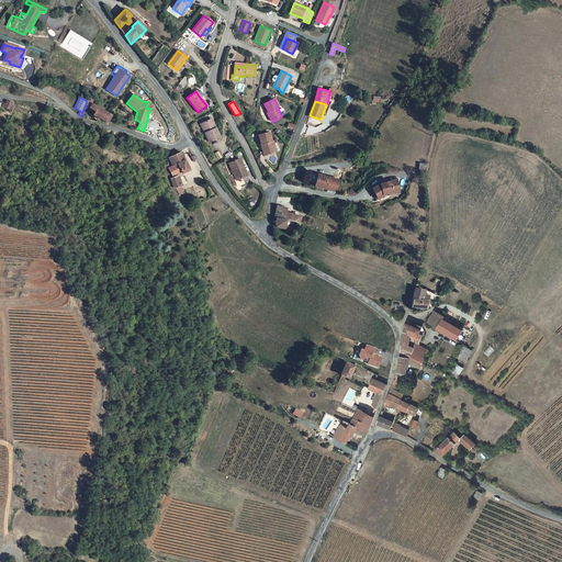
[(110,119),(112,115),(105,112),(93,105),(92,104),(90,108),(90,109),(96,112),(93,115),(99,119),(108,123),(110,119)]
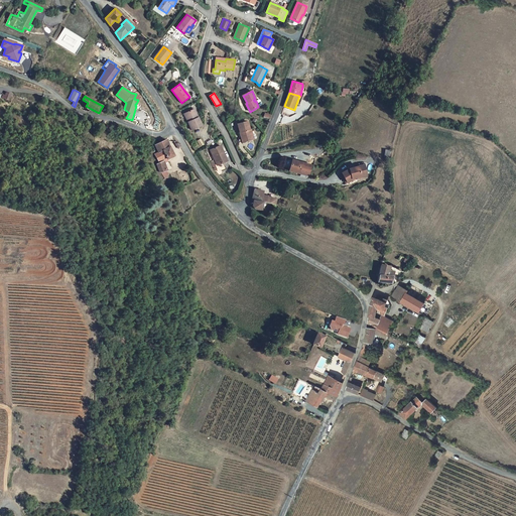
[(197,118),(192,110),(184,114),(192,130),(202,126),(198,117),(197,118)]
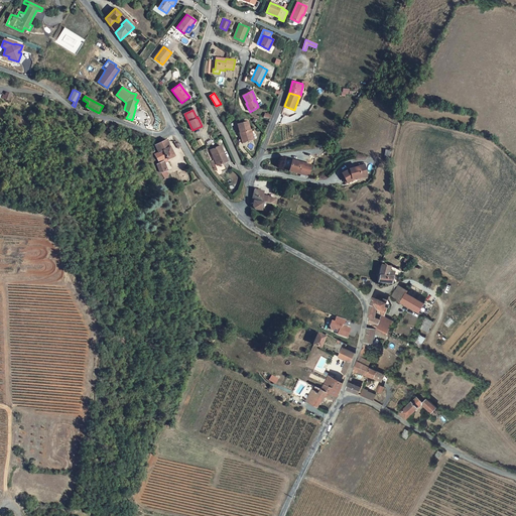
[(247,122),(238,124),(243,142),(252,139),(250,130),(247,122)]
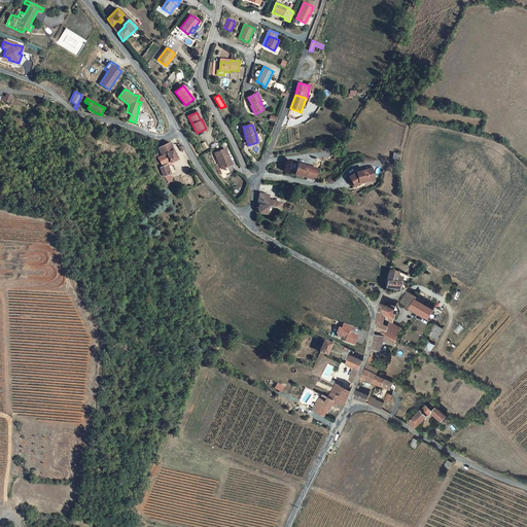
[(161,168),(164,175),(165,176),(170,175),(171,175),(168,167),(170,166),(170,165),(169,164),(171,163),(177,159),(170,142),(169,142),(159,147),(160,150),(163,155),(157,157),(163,166),(161,168)]
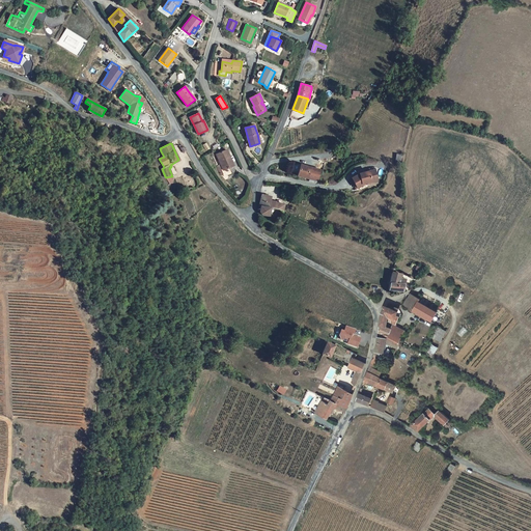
[(232,162),(226,149),(217,155),(224,170),(232,166),(230,162),(232,162)]
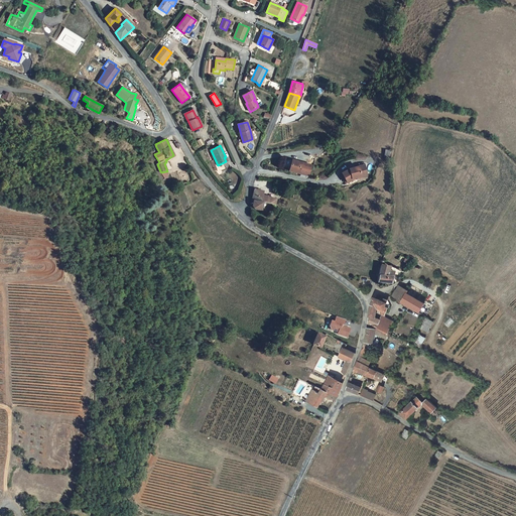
[(307,163),(288,157),(285,167),(304,174),(307,163)]
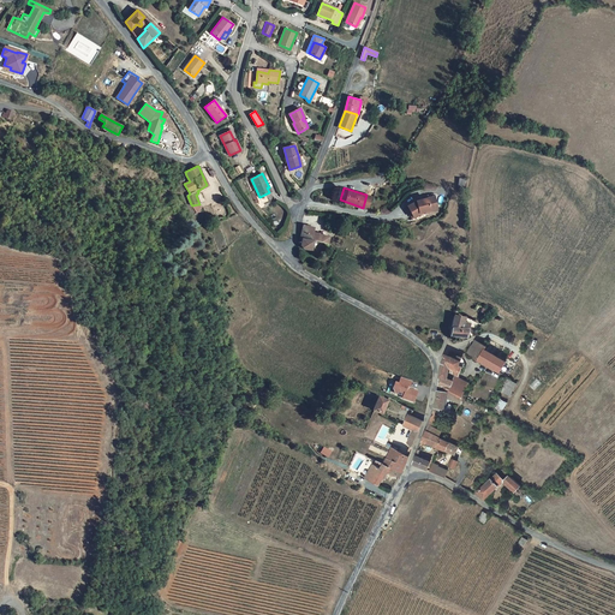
[(434,212),(434,202),(415,203),(405,207),(408,218),(416,216),(416,214),(421,214),(421,215),(427,215),(427,213),(434,212)]
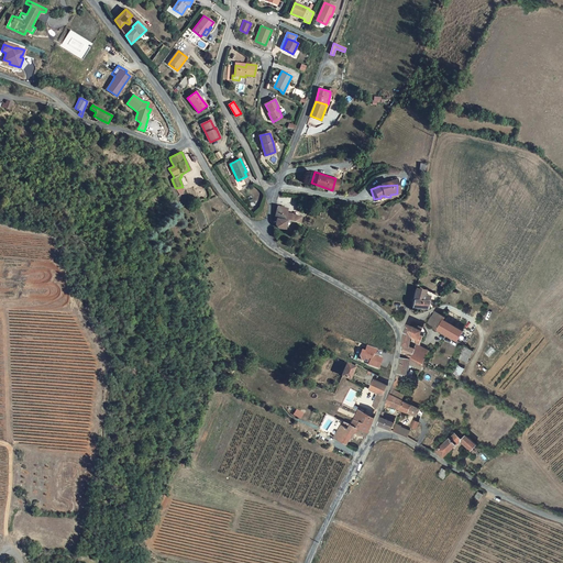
[(288,207),(276,206),(275,216),(274,218),(286,219),(299,224),(300,217),(299,216),(288,212),(288,207)]
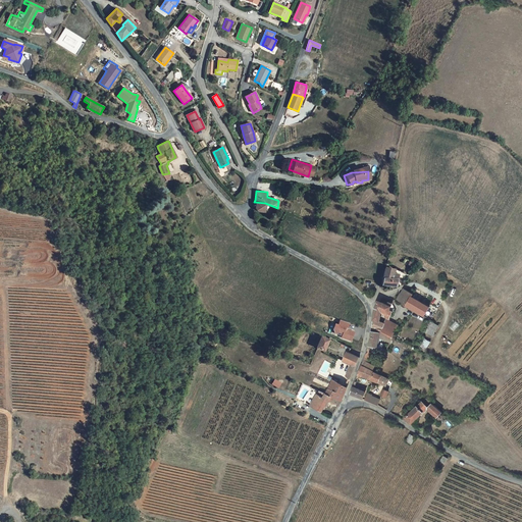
[(414,266),(404,261),(402,266),(412,270),(414,266)]
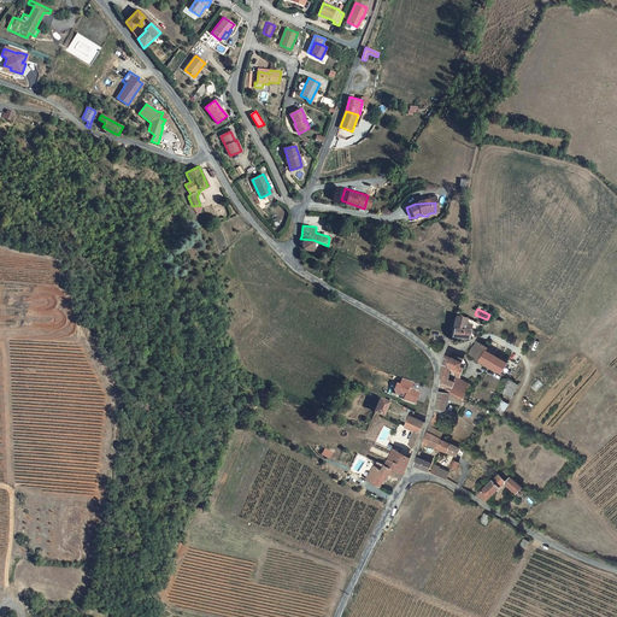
[(466,319),(454,317),(450,338),(466,342),(470,328),(464,327),(466,319)]
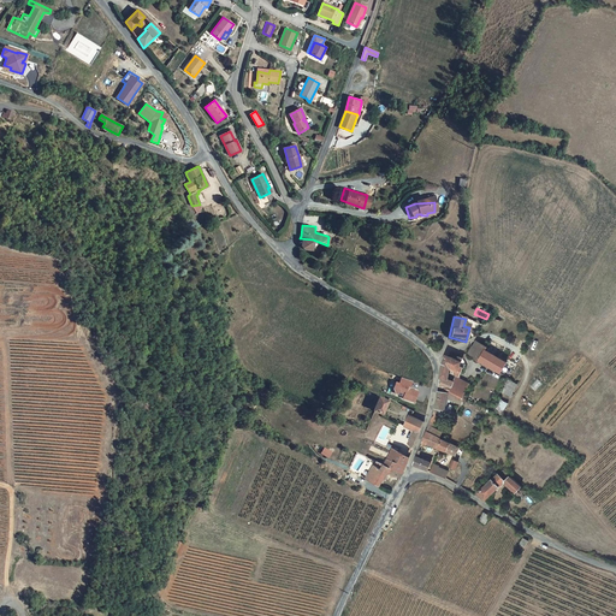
[(475,345),(469,347),(463,357),(469,360),(471,359),(480,365),(501,377),(505,367),(485,355),(487,351),(475,345)]
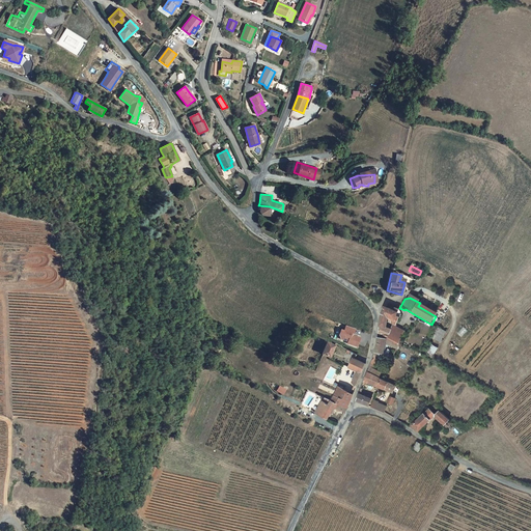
[(384,344),(395,351),(397,347),(399,348),(401,345),(395,342),(401,331),(393,326),(396,318),(393,317),(396,309),(393,307),(392,310),(383,306),(380,313),(378,335),(375,353),(374,354),(383,355),(384,344)]
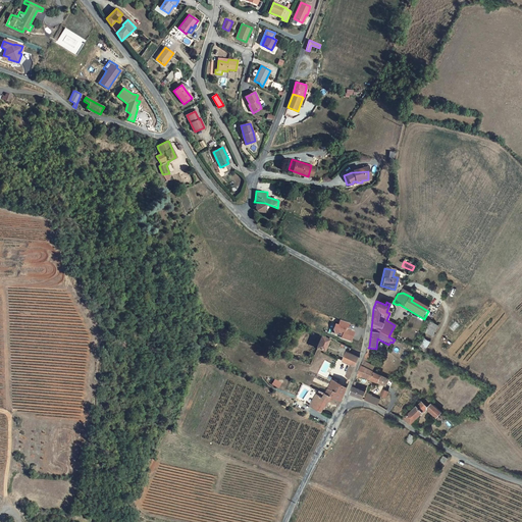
[(348,328),(350,323),(340,319),(338,324),(336,323),(332,333),(352,341),(356,331),(348,328)]
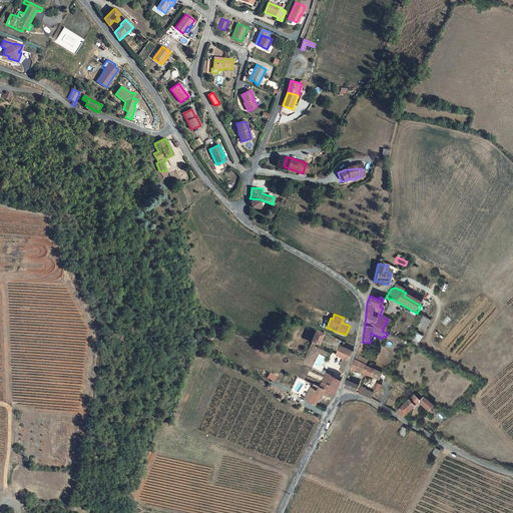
[(426,331),(432,320),(425,317),(420,327),(426,331)]
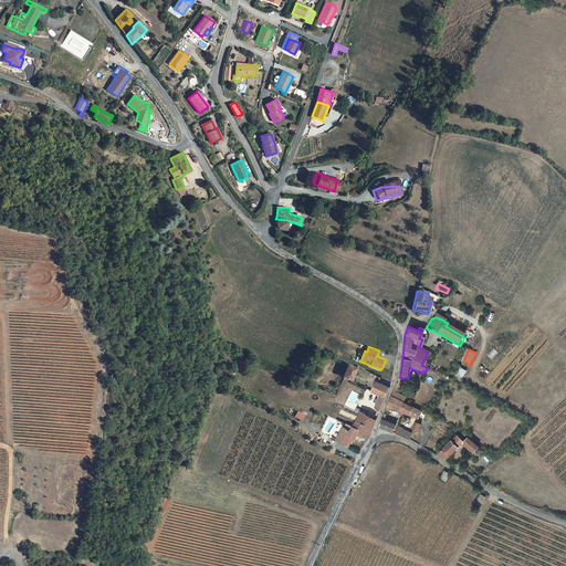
[(355,369),(346,365),(341,378),(350,381),(355,369)]
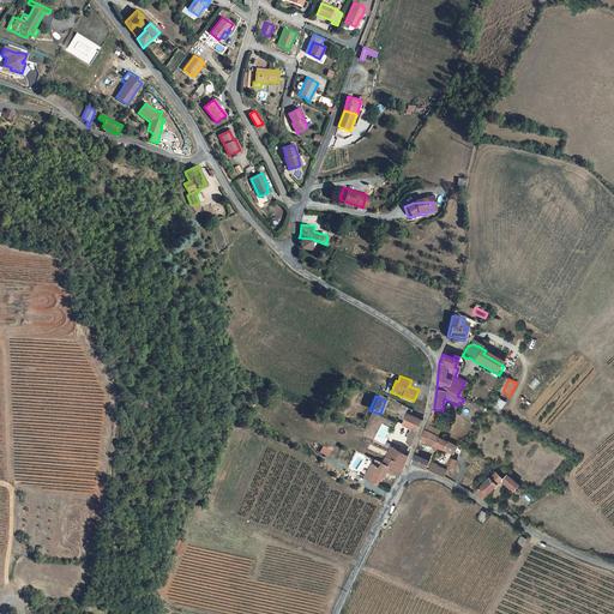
[(500,398),(497,405),(503,409),(506,402),(500,398)]
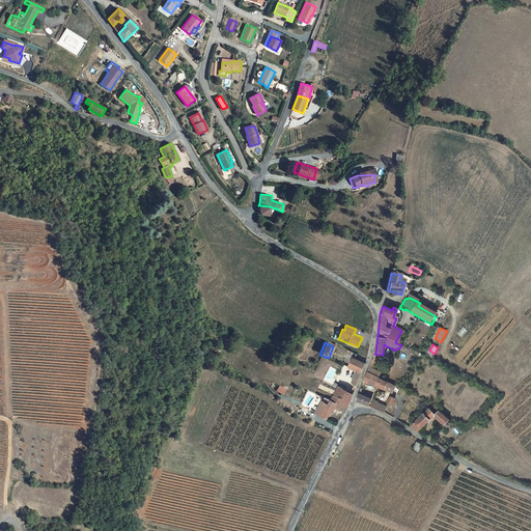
[(364,363),(351,358),(347,368),(354,370),(350,384),(356,386),(361,373),(364,363)]
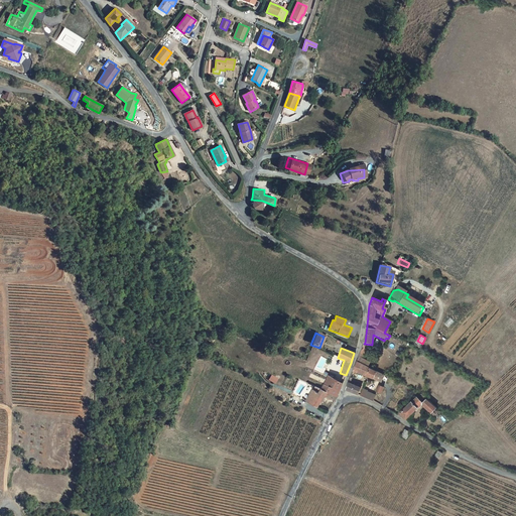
[(358,371),(380,381),(383,375),(371,369),(361,364),(368,349),(362,349),(357,361),(351,373),(356,375),(358,371)]
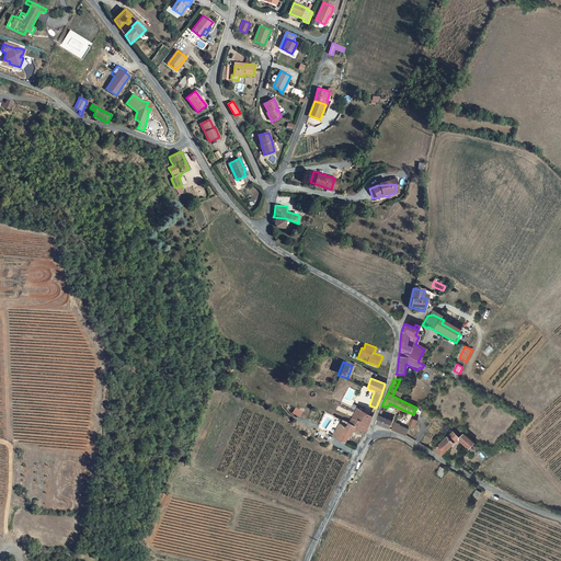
[(362,436),(371,418),(355,411),(347,422),(345,427),(339,425),(332,438),(345,444),(352,432),(362,436)]
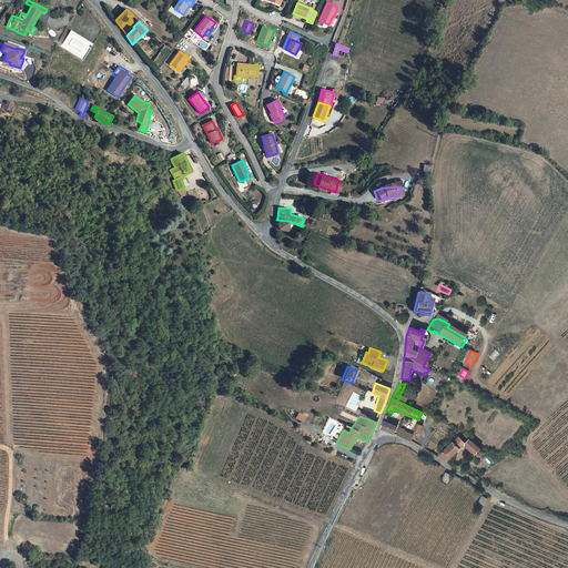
[(398,427),(383,421),(379,427),(396,435),(398,427)]
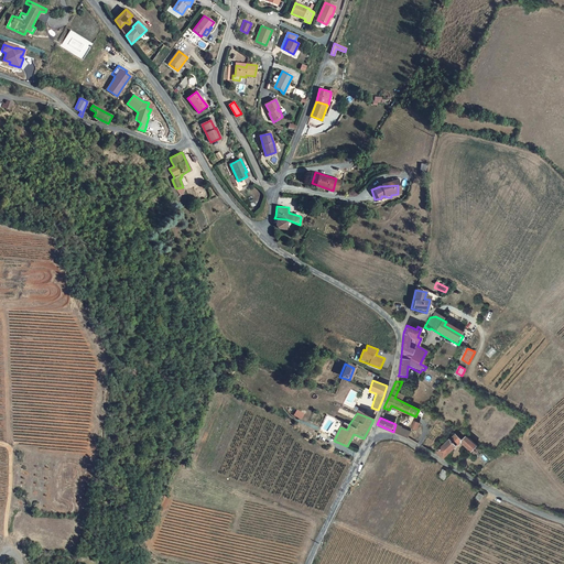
[(410,431),(401,427),(399,434),(408,437),(410,431)]
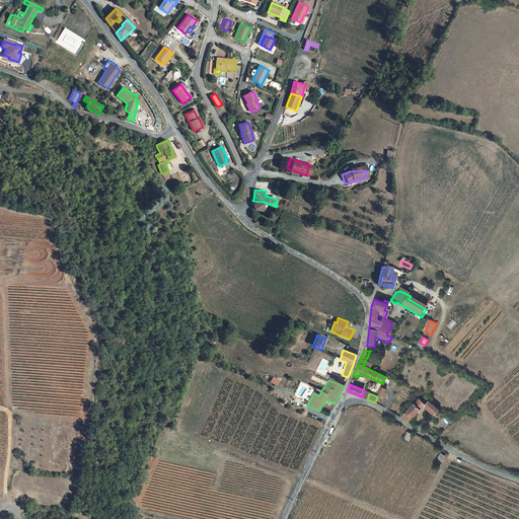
[(294,399),(291,405),(298,408),(300,402),(294,399)]
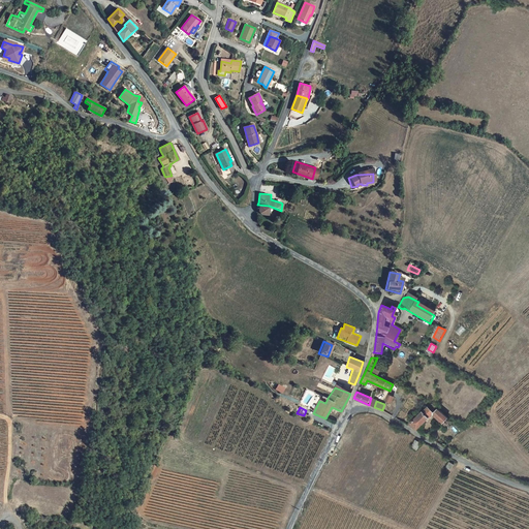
[(411,424),(418,430),(423,426),(425,424),(430,418),(434,414),(443,424),(441,426),(445,429),(452,423),(448,419),(449,418),(439,409),(435,413),(430,407),(411,424)]
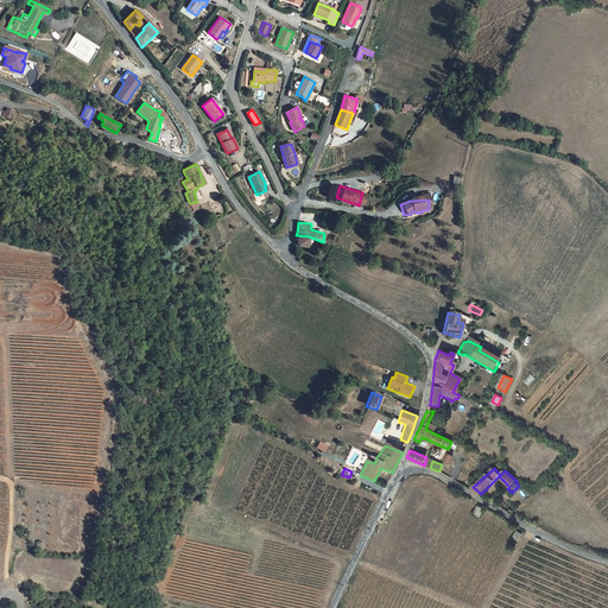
[(482,517),(486,510),(479,506),(475,513),(482,517)]
